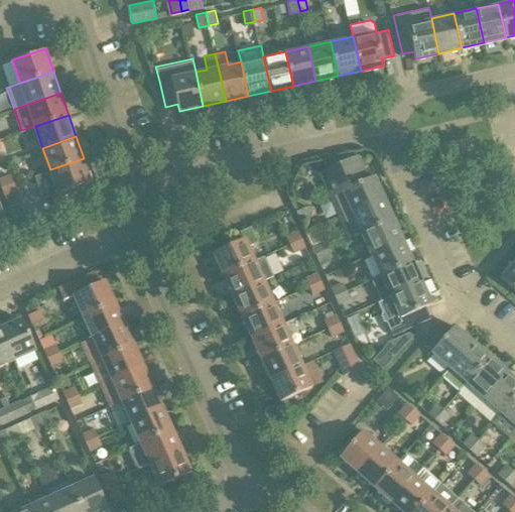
[(331,195),(369,177),(358,153),(319,171),(331,195)]
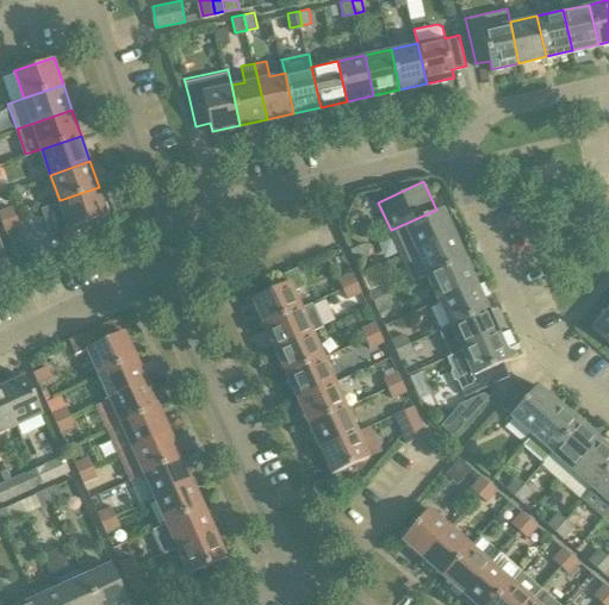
[(107,213),(99,187),(60,200),(68,226),(61,229),(66,241),(100,229),(95,218),(107,213)]
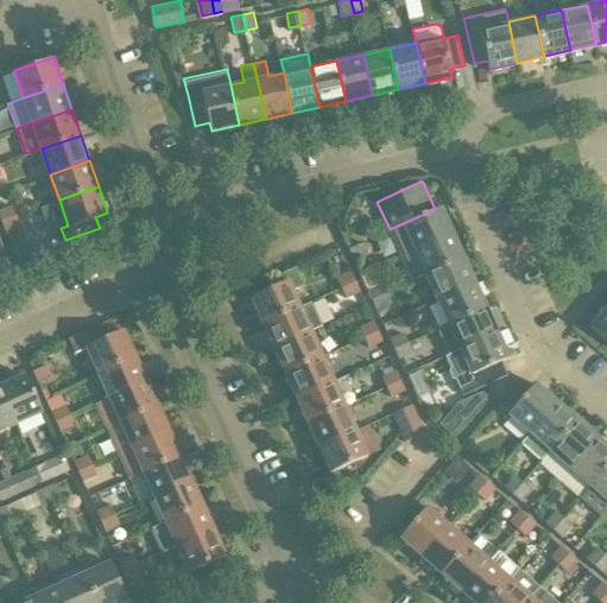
[(0,213),(2,219),(17,214),(13,204),(0,209),(0,213)]
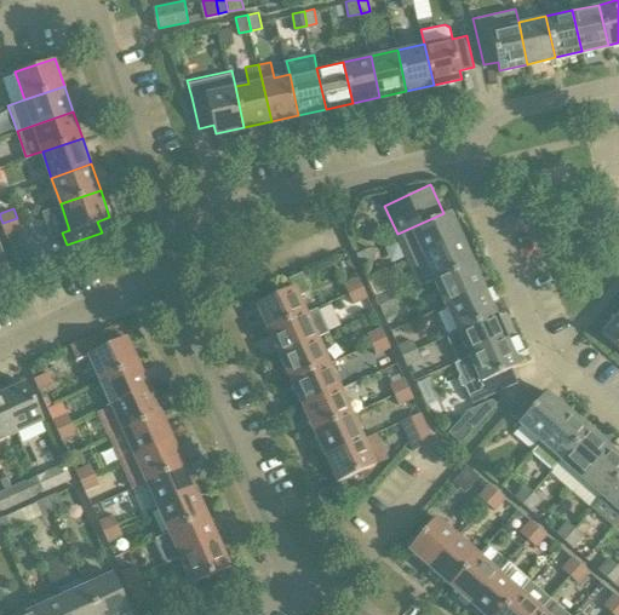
[(450,210),(443,213),(397,234),(410,262),(436,249),(463,237),(450,210)]
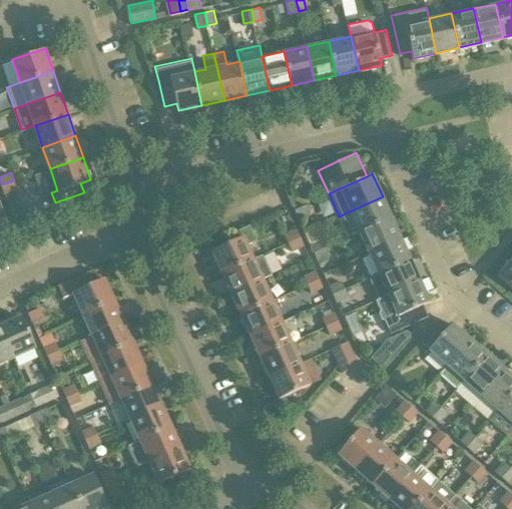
[(14,180),(2,184),(5,193),(17,188),(14,180)]
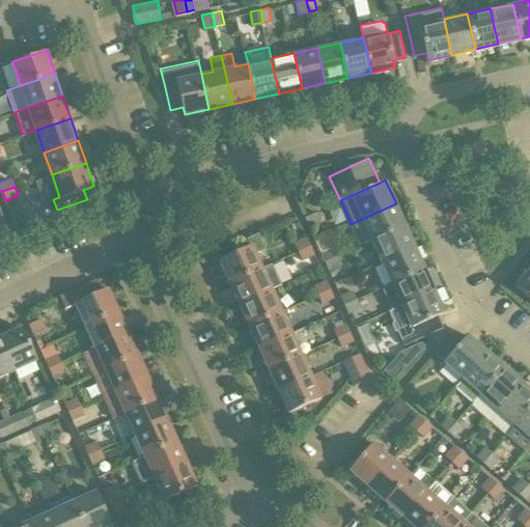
[(406,225),(396,203),(373,214),(351,224),(361,244),(372,239),(373,240),(406,225)]
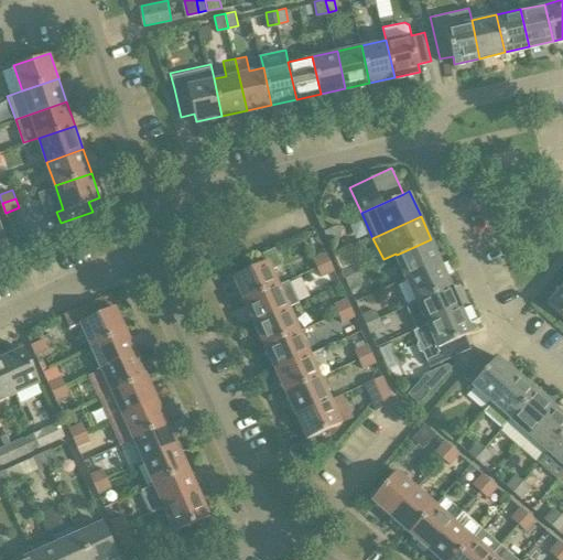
[(325,229),(325,230),(328,238),(342,233),(337,224),(325,229)]
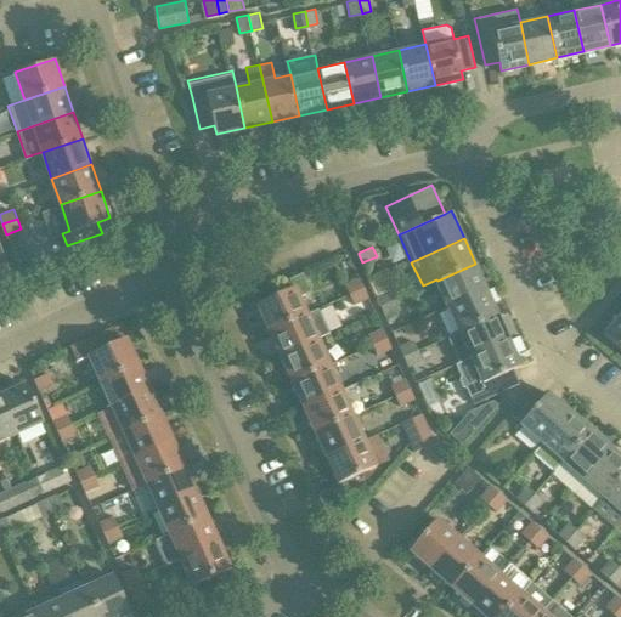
[(487,288),(475,264),(438,281),(449,306),(487,288)]
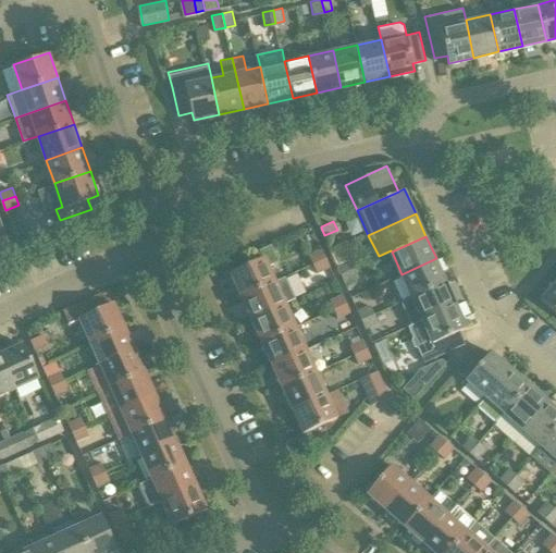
[(260,248),(263,257),(230,271),(242,297),(275,281),(269,265),(280,260),(272,243),(260,248)]
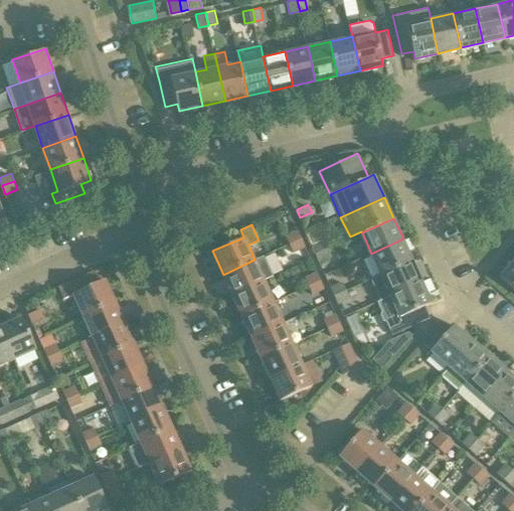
[(204,232),(208,240),(209,243),(220,238),(215,227),(204,232)]
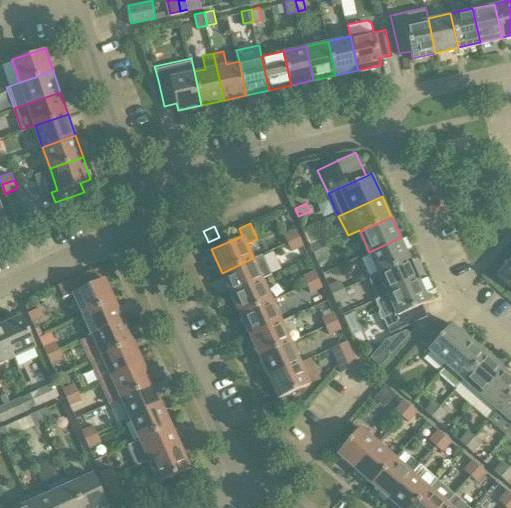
[(288,241),(300,236),(296,228),(284,233),(288,241)]
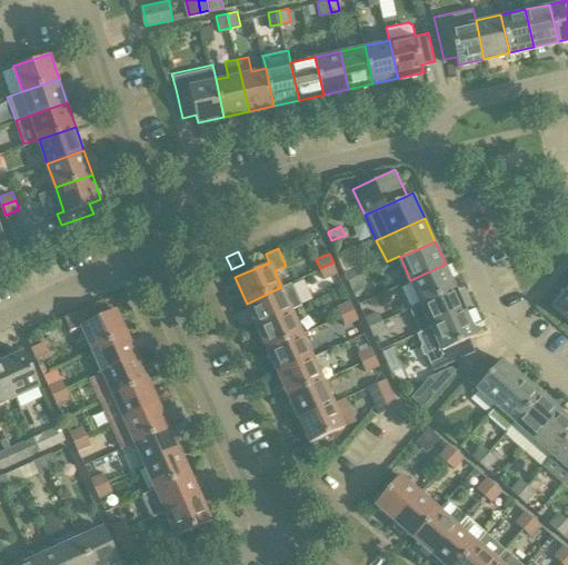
[(334,263),(320,268),(325,277),(338,270),(334,263)]
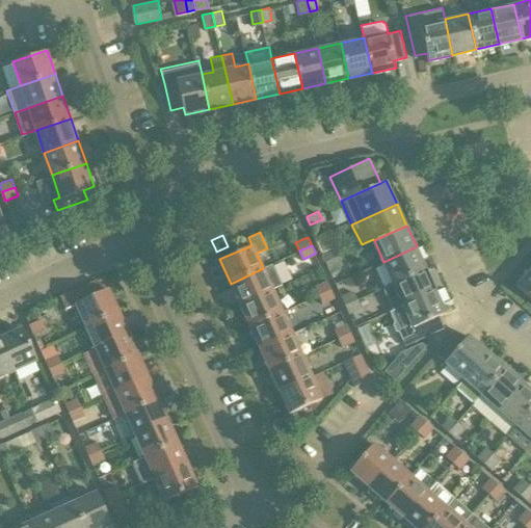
[(325,262),(339,257),(334,246),(321,253),(325,262)]
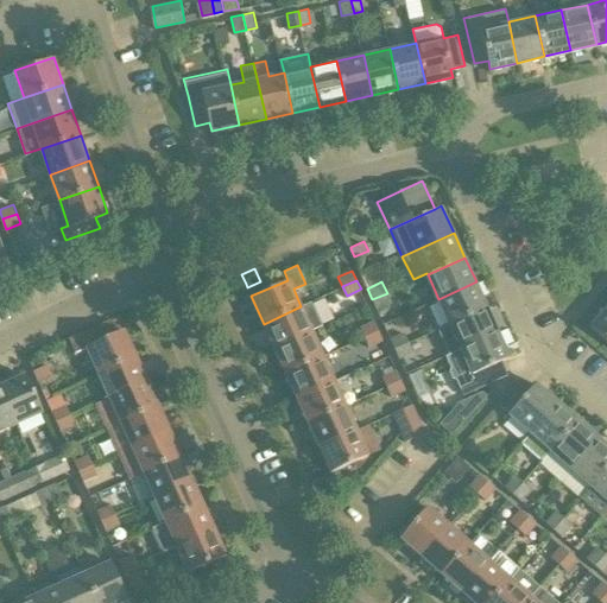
[(487,308),(476,281),(438,299),(449,323),(450,324),(487,308)]
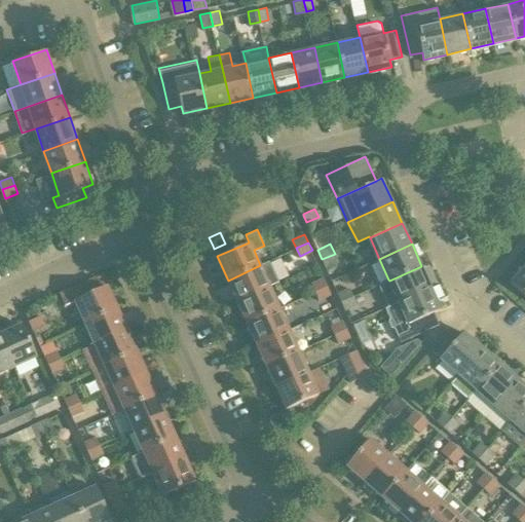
[(338,261),(335,254),(322,259),(326,267),(338,261)]
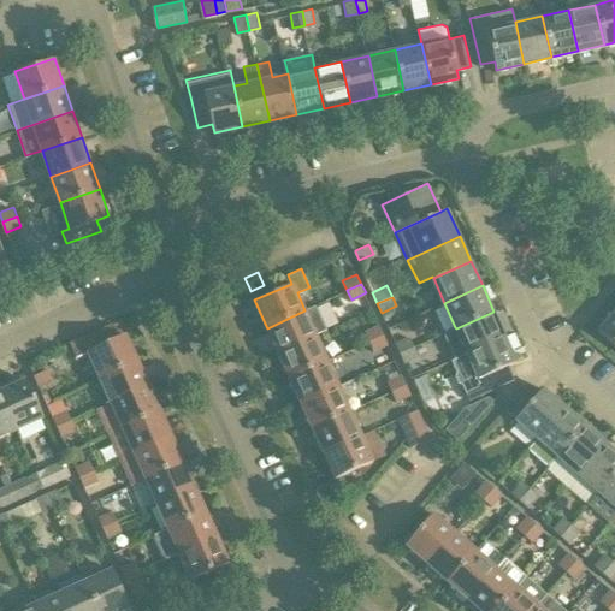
[(305,310),(267,328),(278,353),(317,336),(327,331),(317,306),(305,310)]
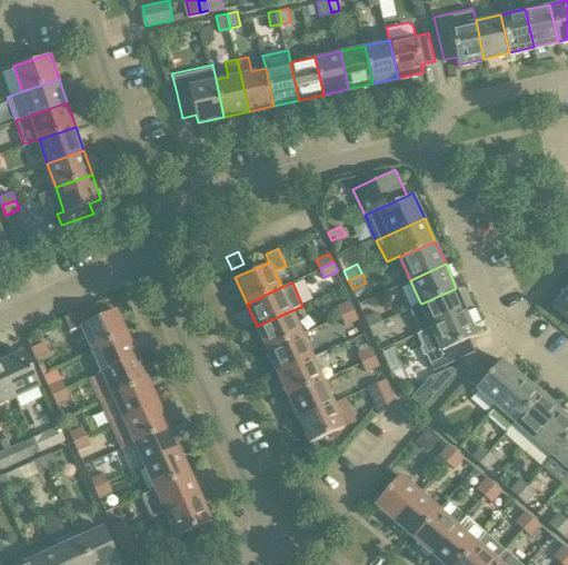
[(567,286),(552,304),(567,317),(567,286)]
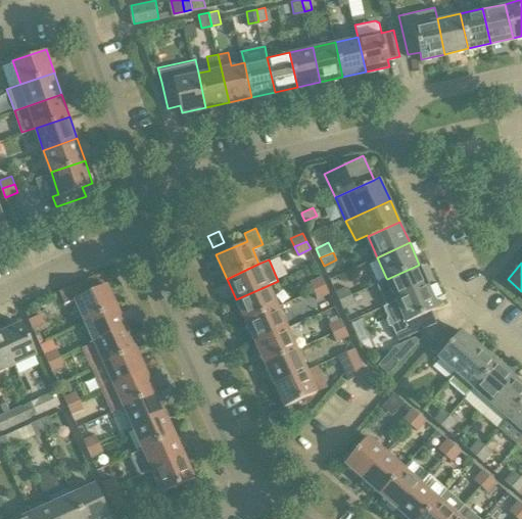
[(384,304),(384,305),(429,285),(419,265),(387,279),(386,278),(377,282),(386,303),(384,304)]
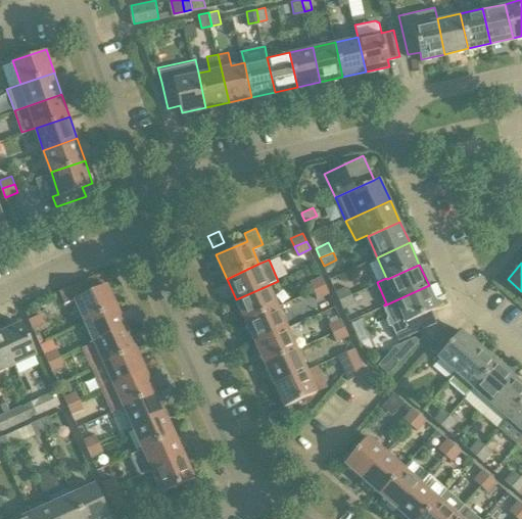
[(106,283),(101,285),(96,274),(59,290),(65,302),(75,298),(85,321),(116,305),(106,283)]
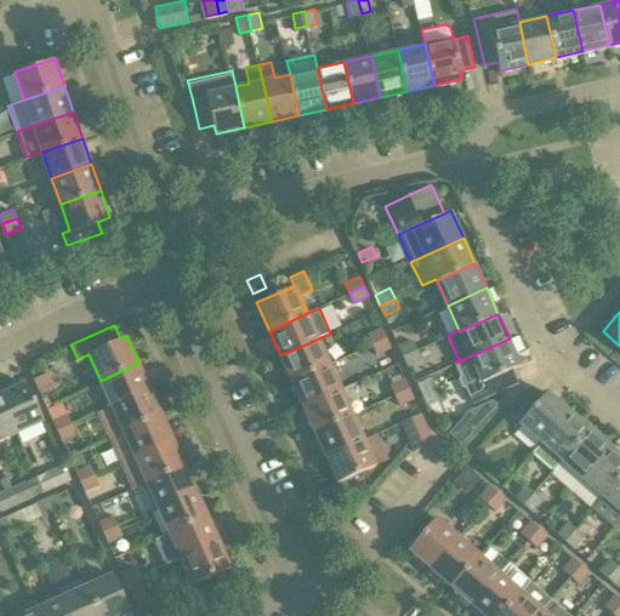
[(373,344),(387,337),(381,326),(367,332),(373,344)]
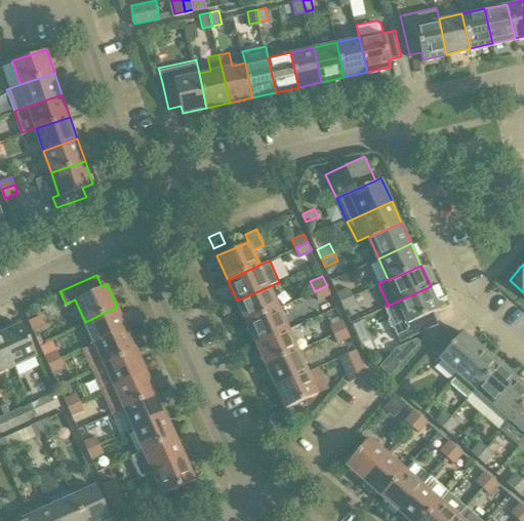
[(327,285),(315,291),(319,299),(331,293),(327,285)]
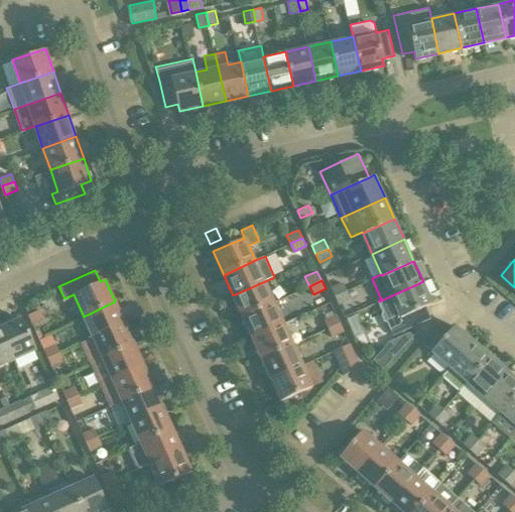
[(335,296),(348,290),(343,280),(331,286),(335,296)]
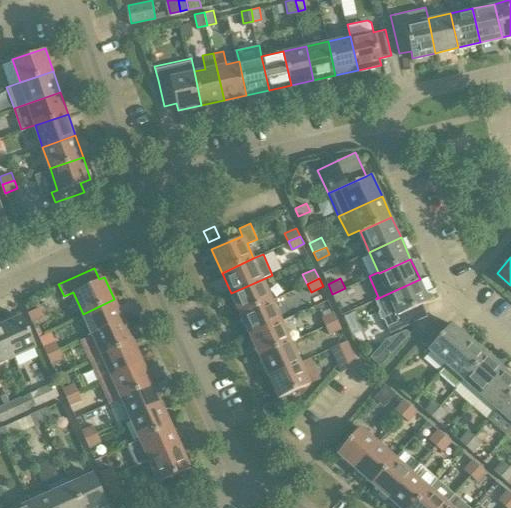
[(263,279),(231,293),(241,314),(272,299),(263,279)]
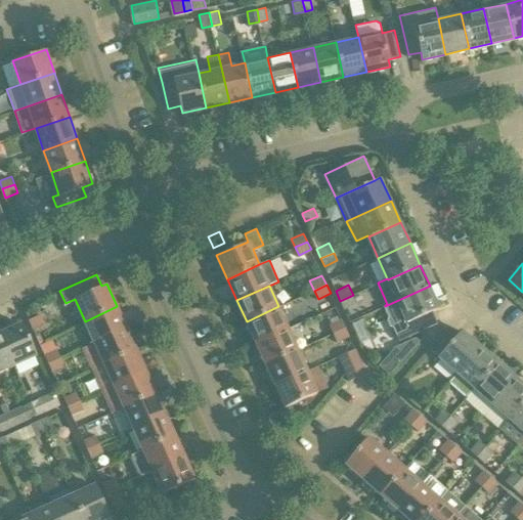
[(430,286),(385,306),(389,314),(388,318),(390,325),(393,326),(399,339),(437,321),(433,310),(439,307),(430,286)]
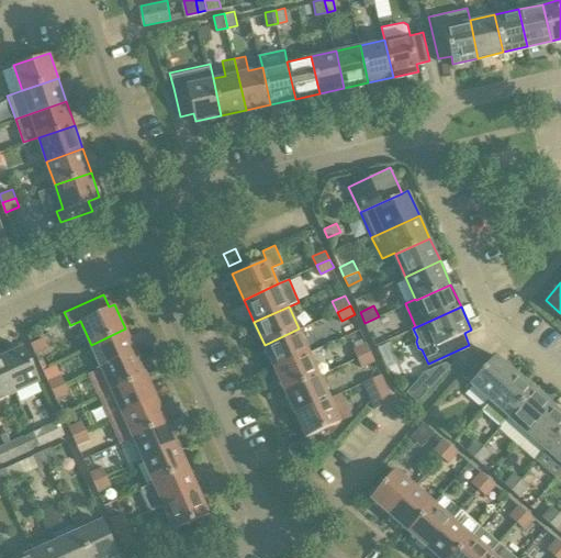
[(382,325),(379,316),(365,323),(369,332),(382,325)]
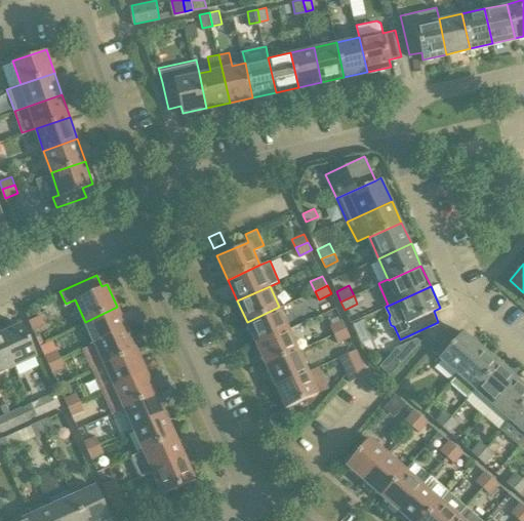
[(127,328),(117,307),(85,322),(94,343),(127,328)]
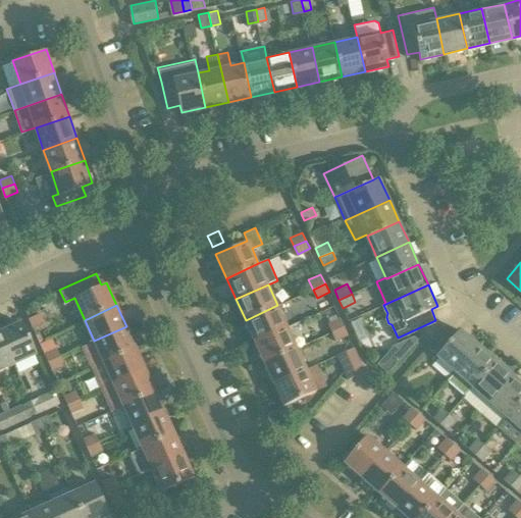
[(288,326),(277,305),(246,320),(255,342),(288,326)]
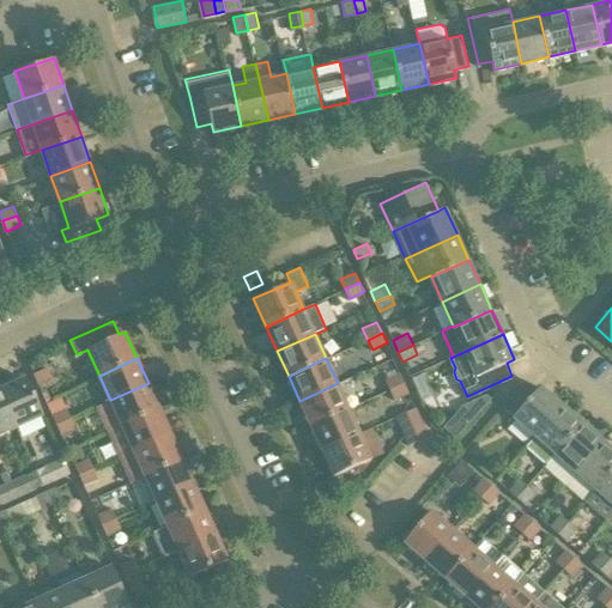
[(38,382),(53,376),(48,366),(35,372),(38,382)]
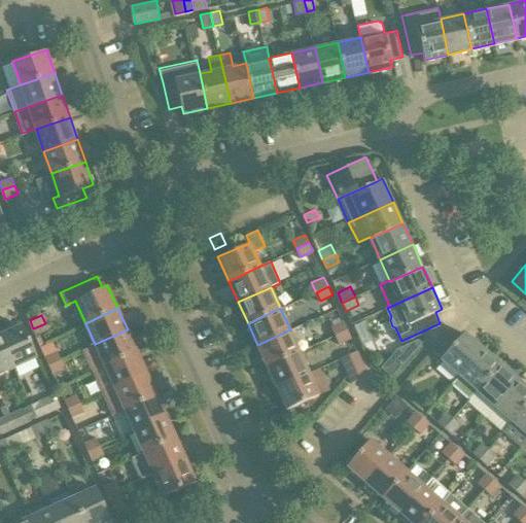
[(336,335),(348,329),(344,319),(330,325),(336,335)]
